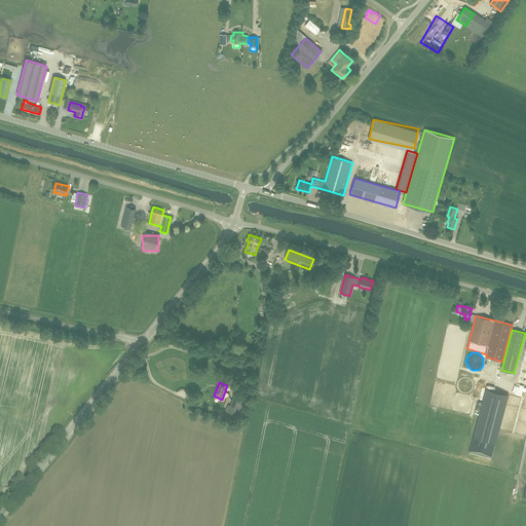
[(470,454),(491,459),(509,395),(486,389),(470,454)]
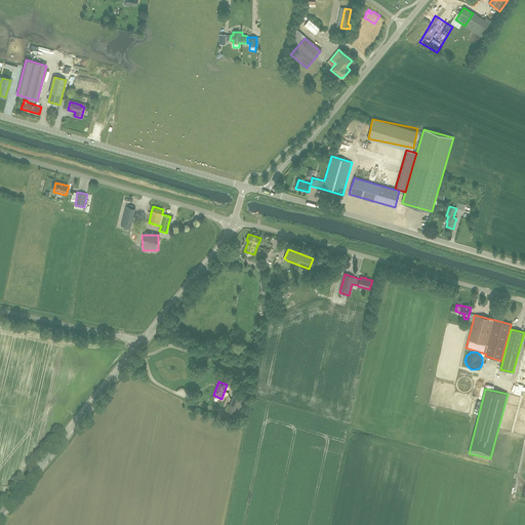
[(230,411),(238,414),(245,397),(237,394),(235,394),(228,411),(230,411)]
